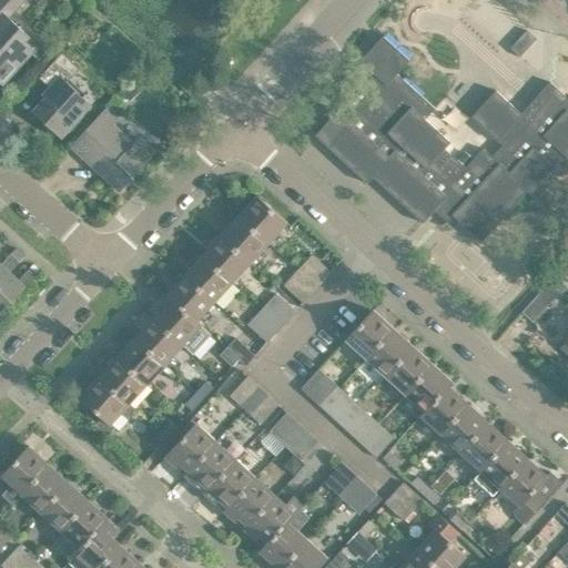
[(0,0),(0,82),(1,83),(33,49),(21,37),(24,32),(8,17),(22,0),(0,0)]
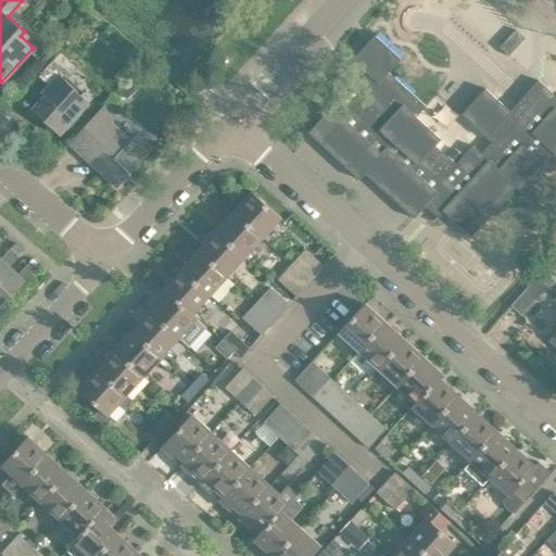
[(515,29),(498,47),(508,55),(525,38),(515,29)]
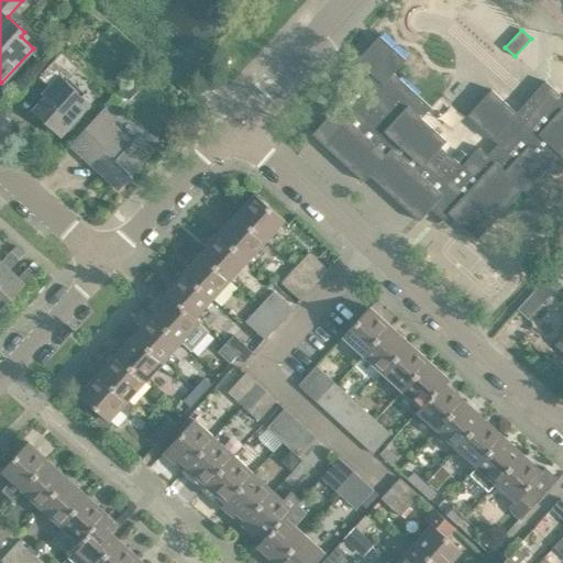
[(406,59),(378,35),(344,74),(353,81),(337,99),(346,109),(341,114),(334,109),(311,134),(363,181),(368,175),(419,221),(430,208),(442,219),(448,213),(476,240),(522,189),(528,195),(551,169),(556,175),(562,168),(562,109),(562,108),(562,107),(562,97),(544,80),(516,112),(490,89),(466,116),(497,144),(486,155),(478,146),(461,166),(440,147),(445,141),(420,118),(431,107),(393,73),(406,59)]
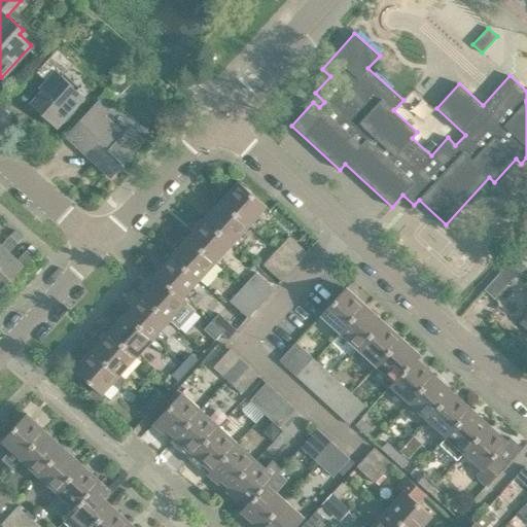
[(30,104),(56,128),(84,97),(60,75),(71,63),(57,50),(36,72),(49,83),(30,104)]
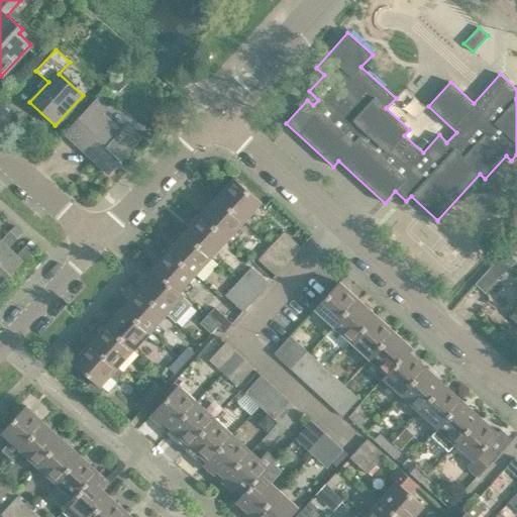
[(119,77),(111,85),(118,92),(127,84),(119,77)]
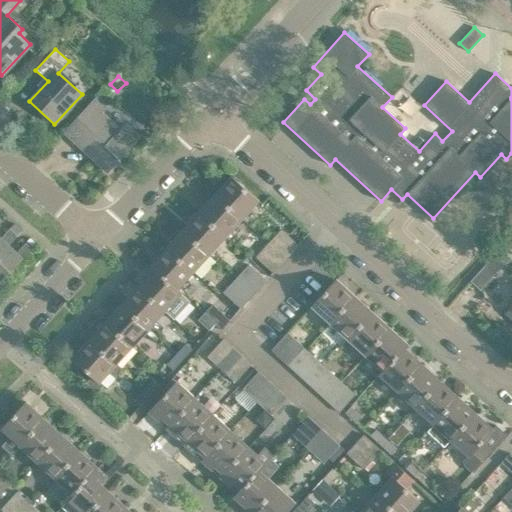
[(72,124),(81,133),(73,141),(107,172),(139,136),(126,123),(120,129),(102,112),(107,107),(97,97),(72,124)]
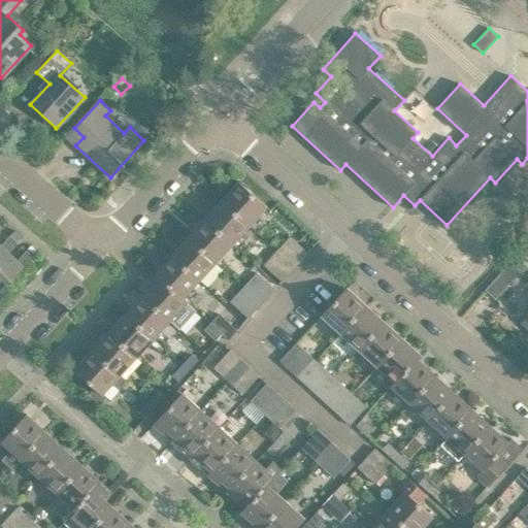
[(431,141),(425,147),(431,154),(437,146),(431,141)]
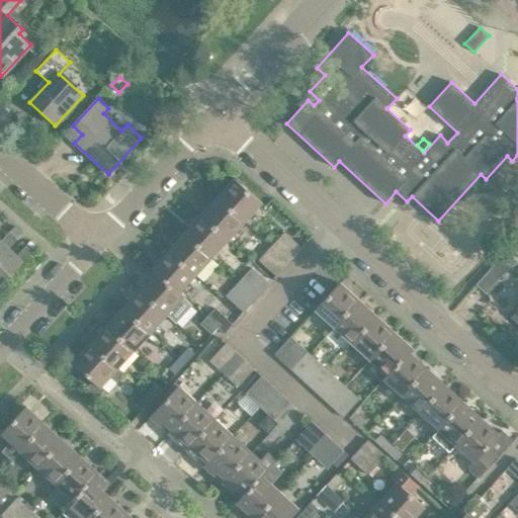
[(261,202),(234,178),(217,196),(244,222),(261,202)]
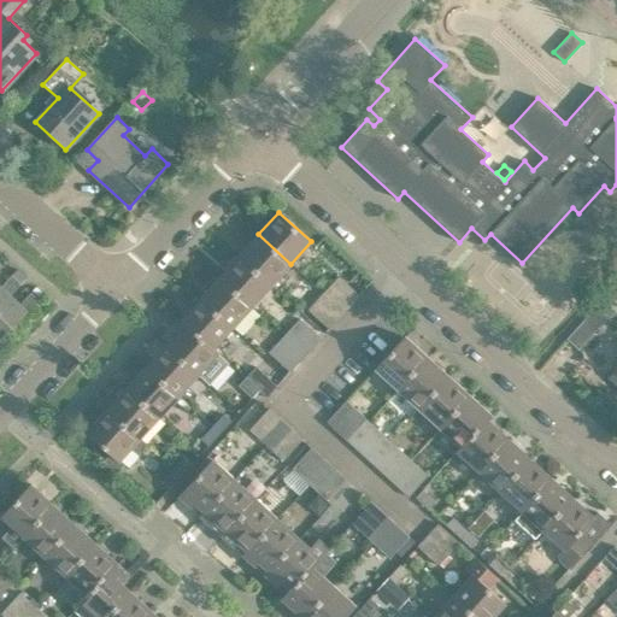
[(258,234),(239,256),(271,286),(291,264),(258,234)]
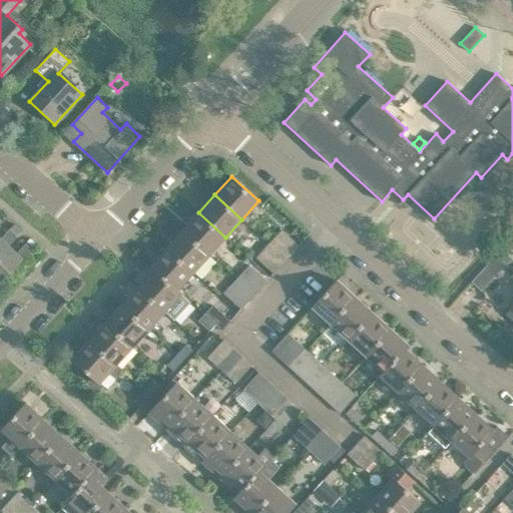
[(198,212),(182,230),(209,254),(225,237),(198,212)]
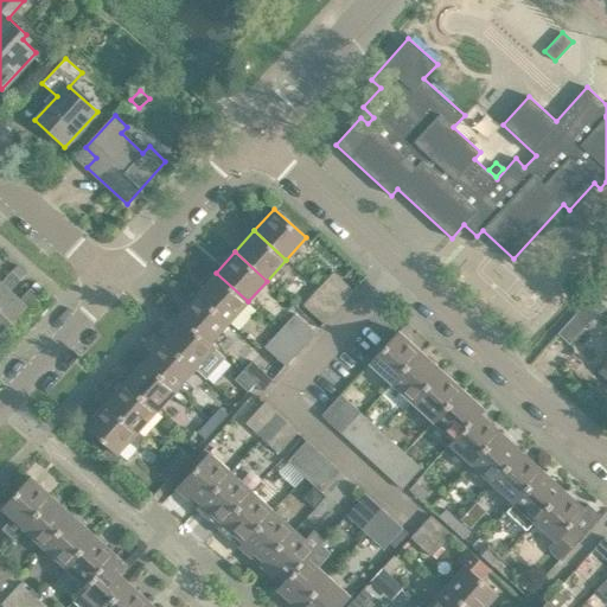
[(16,264),(11,270),(20,279),(25,273),(16,264)]
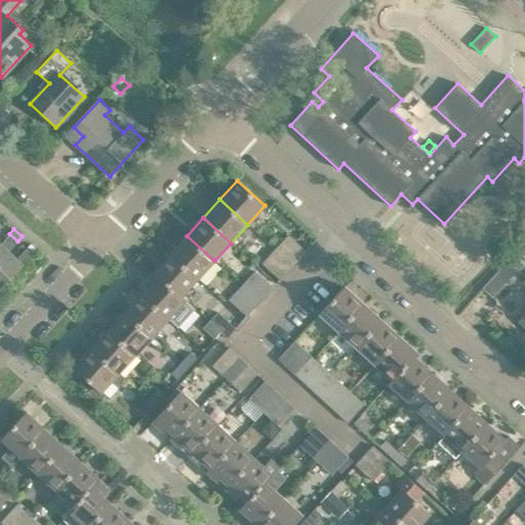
[(0,252),(5,248),(8,250),(17,241),(9,234),(0,244),(0,243),(0,252)]
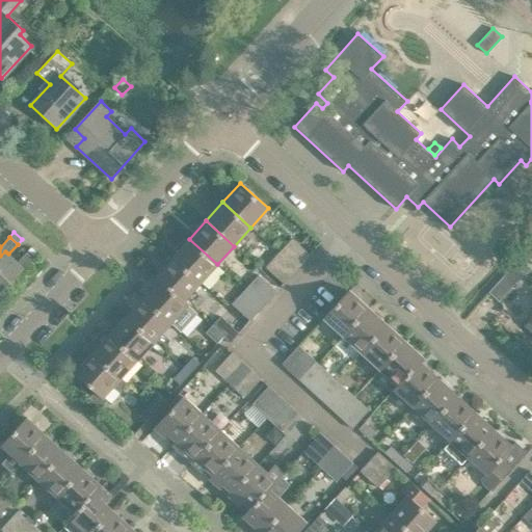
[(310,255),(291,238),(283,247),(301,264),(310,255)]
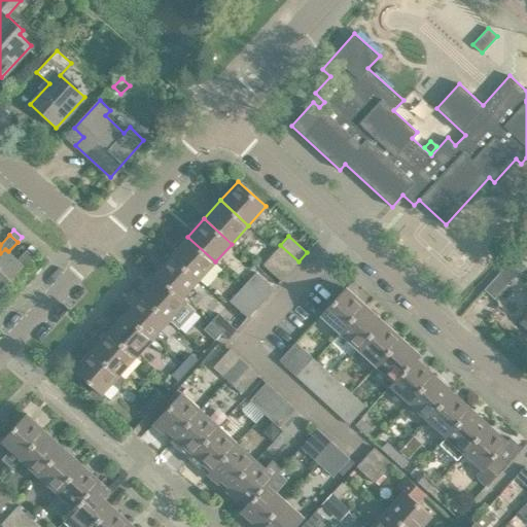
[(187,237),(171,254),(199,280),(215,261),(187,237)]
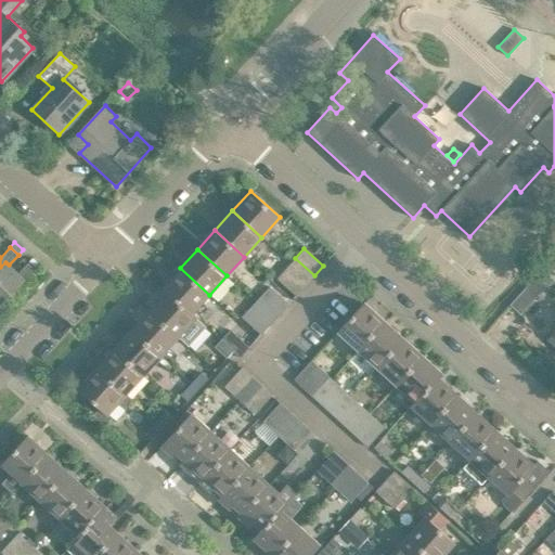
[(554,267),(554,258),(553,256),(543,268),(550,273),(554,267)]
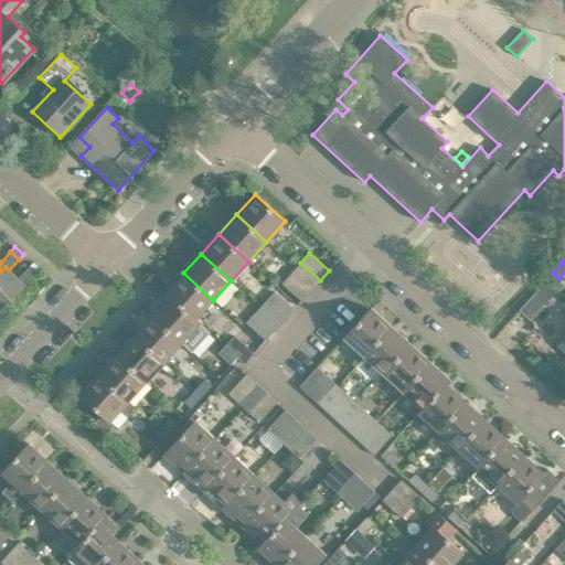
[(32,263),(29,266),(34,272),(38,268),(32,263)]
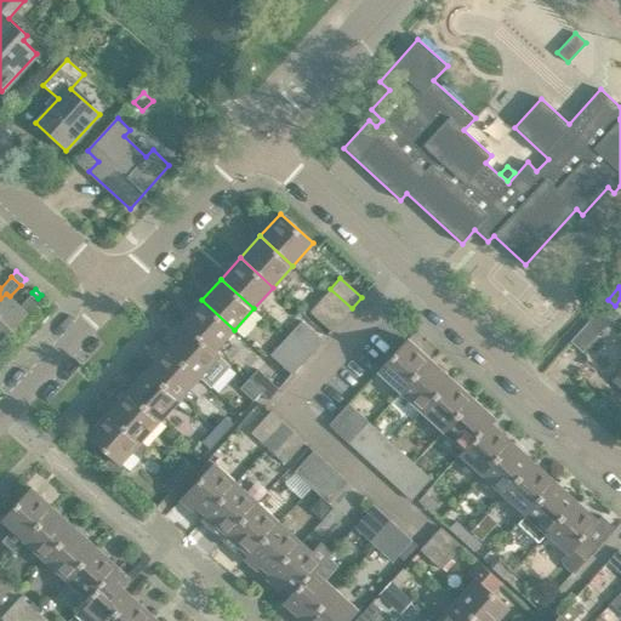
[(352,308),(330,289),(319,300),(341,320),(352,308)]
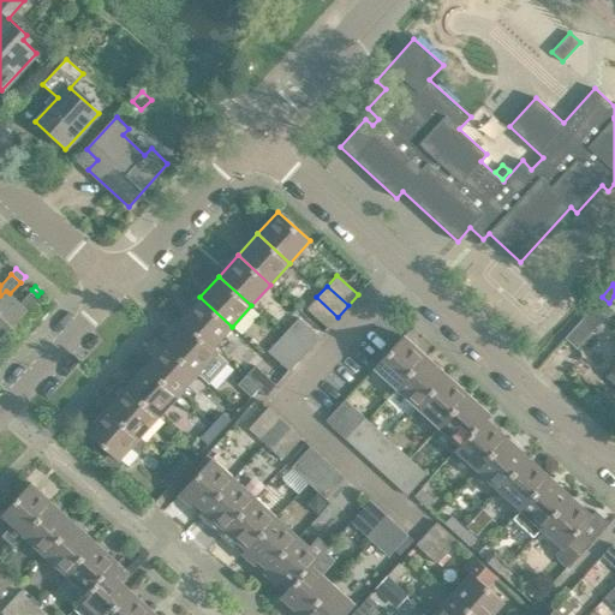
[(6,291),(0,296),(0,336),(25,309),(28,311),(39,299),(30,292),(19,303),(10,293),(6,291)]
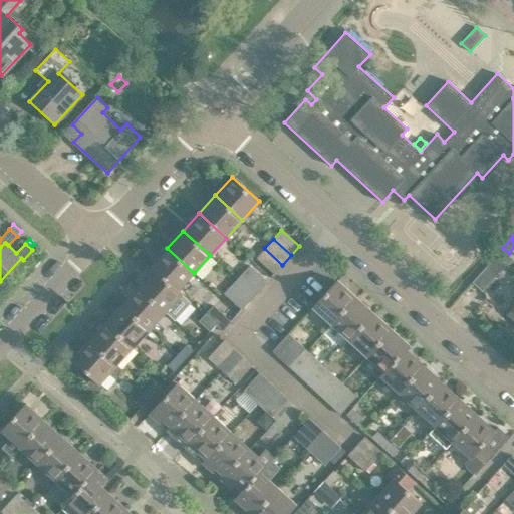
[(167,248),(150,267),(154,270),(177,291),(178,290),(194,273),(167,248)]
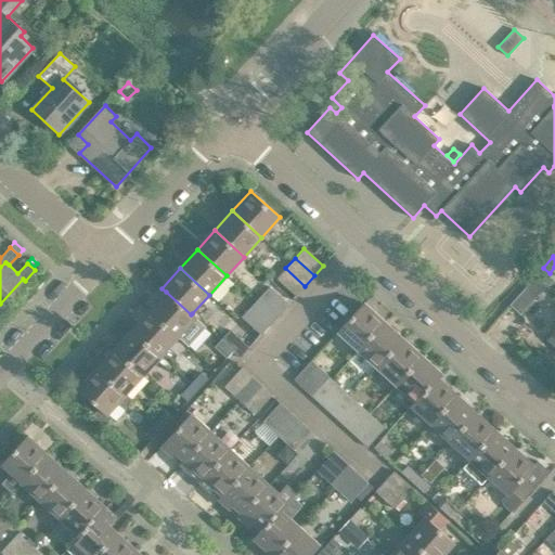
[(285,268),(276,279),(296,296),(305,286),(285,268)]
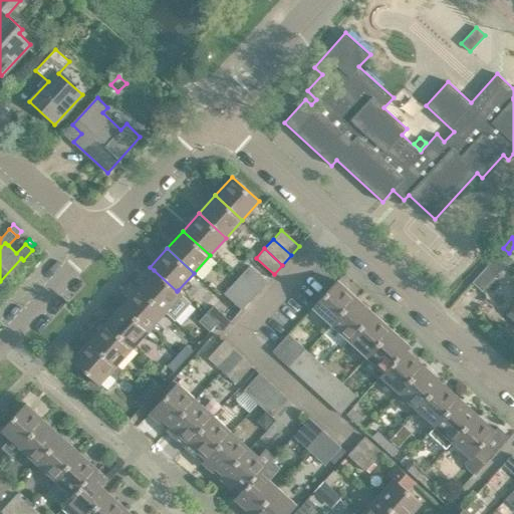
[(503,248),(496,255),(506,264),(510,259),(506,256),(509,253),(503,248)]
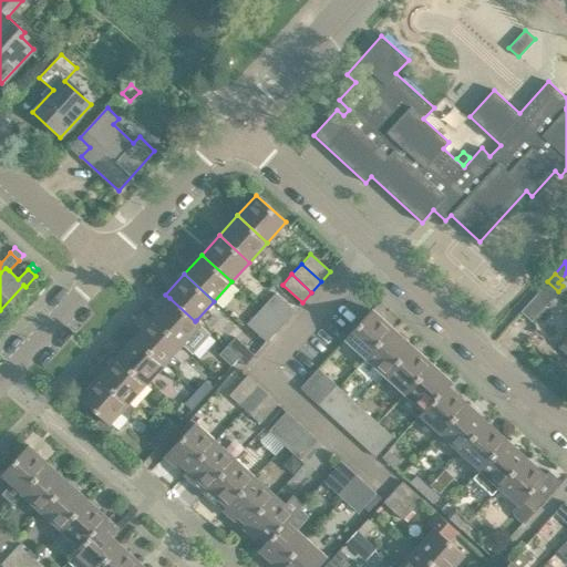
[(558,291),(547,281),(521,311),(532,321),(558,291)]
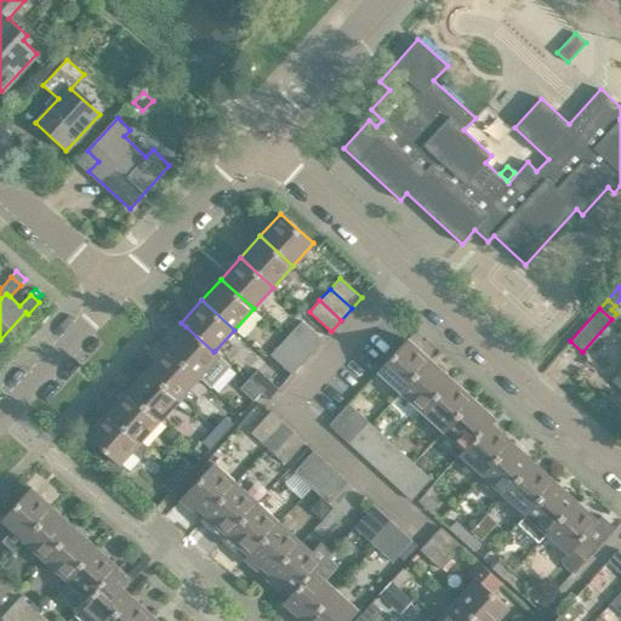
[(323,340),(301,320),(291,332),(312,352),(323,340)]
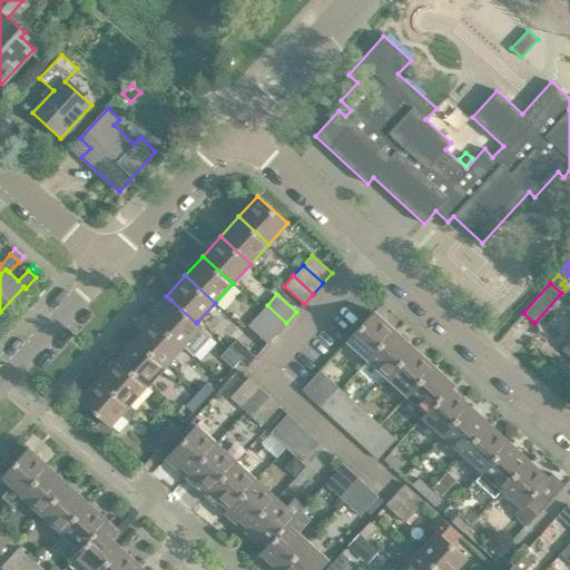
[(153,318),(183,346),(193,355),(210,336),(200,326),(202,325),(197,322),(196,323),(170,300),(153,318)]
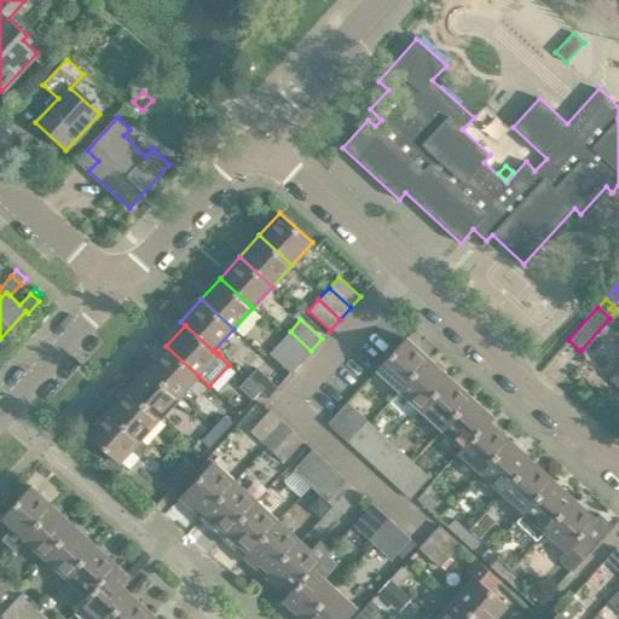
[(301,362),(311,351),(290,331),(279,342),(301,362)]
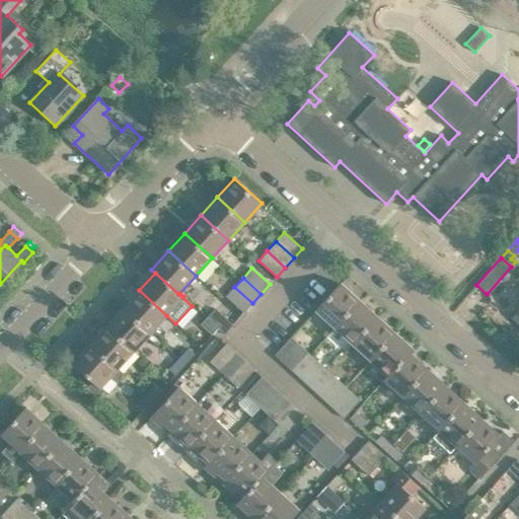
[(359,300),(340,283),(315,310),(334,326),(359,300)]
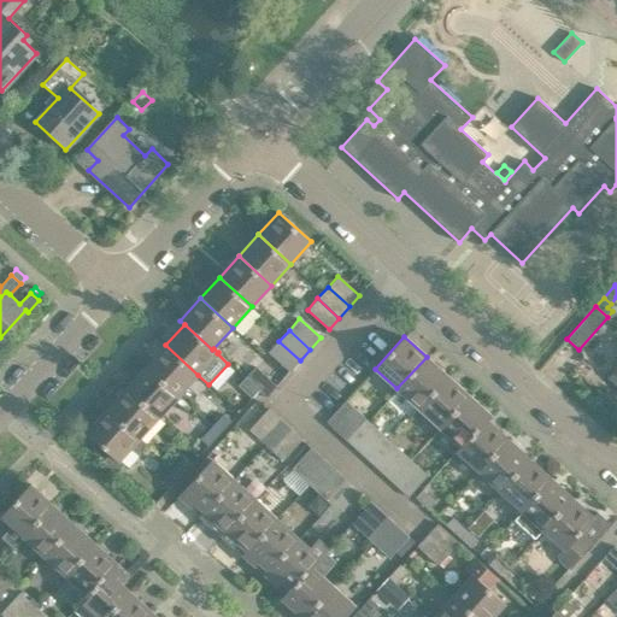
[(278,341),(269,352),(289,371),(300,360),(278,341)]
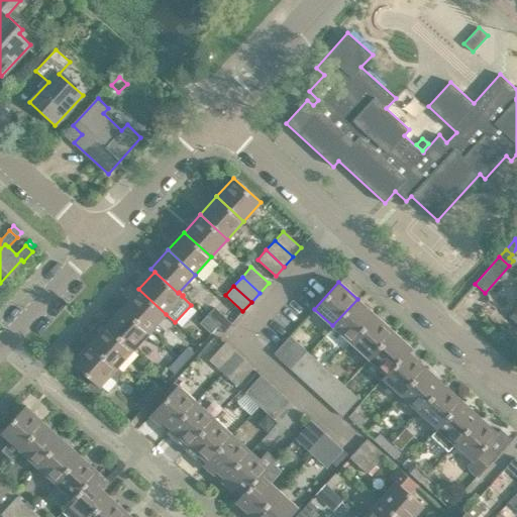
[(138,289),(122,307),(149,331),(166,314),(138,289)]
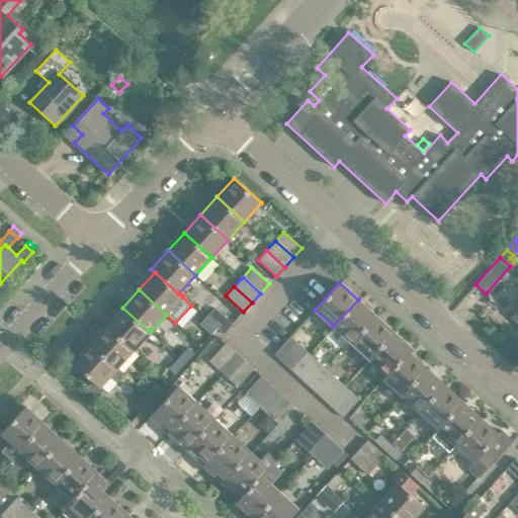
[(351,343),(376,316),(358,299),(333,326),(351,343)]
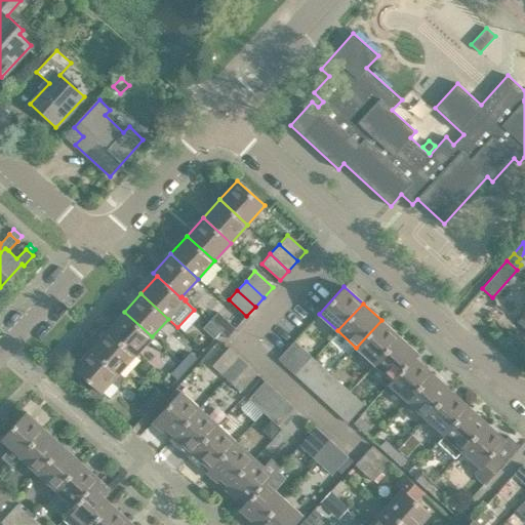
[(124,312),(108,330),(135,355),(152,336),(124,312)]
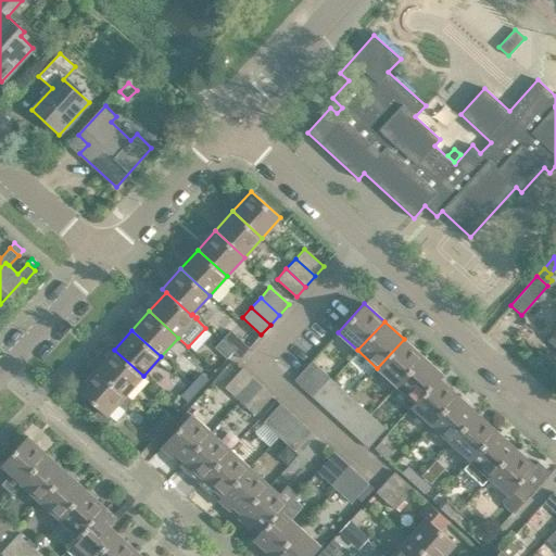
[(250,348),(230,330),(220,341),(232,352),(240,358),(250,348)]
